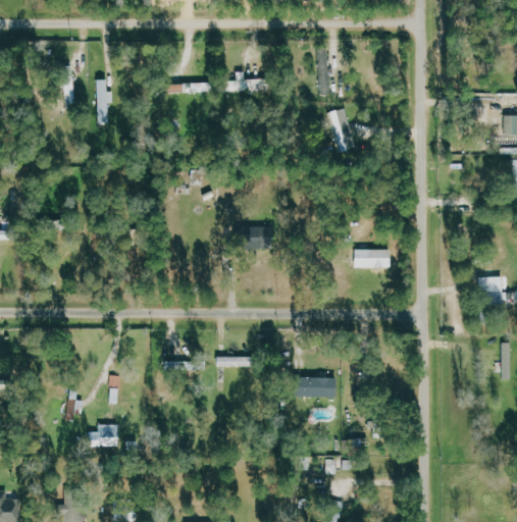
[(316,95),(328,94),(326,47),(314,47),(316,95)]
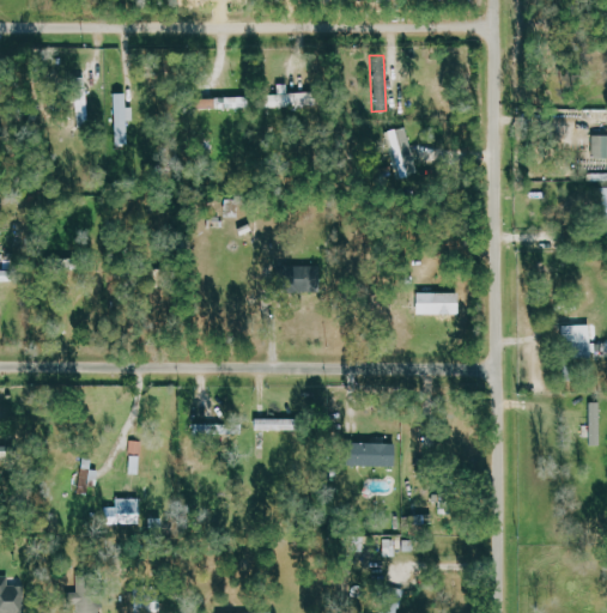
[(262,108),(315,105),(314,92),(286,93),(285,85),(275,85),(275,96),(262,97),(262,108)]
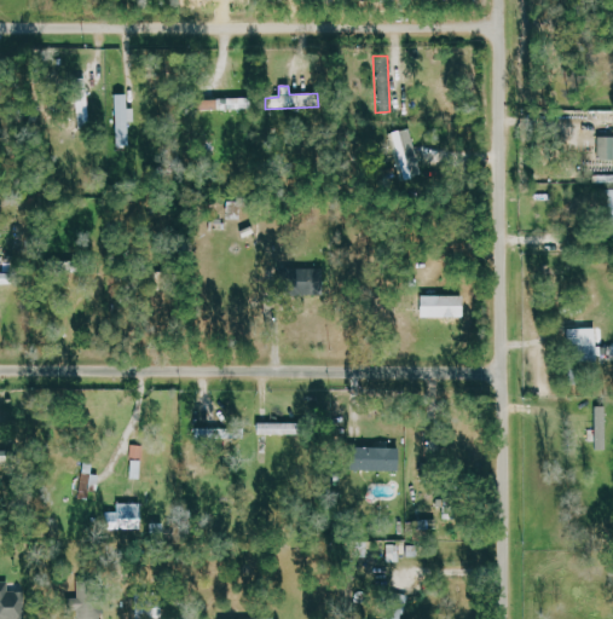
[(127,146),(127,122),(133,122),(133,109),(126,109),(126,94),(114,94),(115,146),(127,146)]
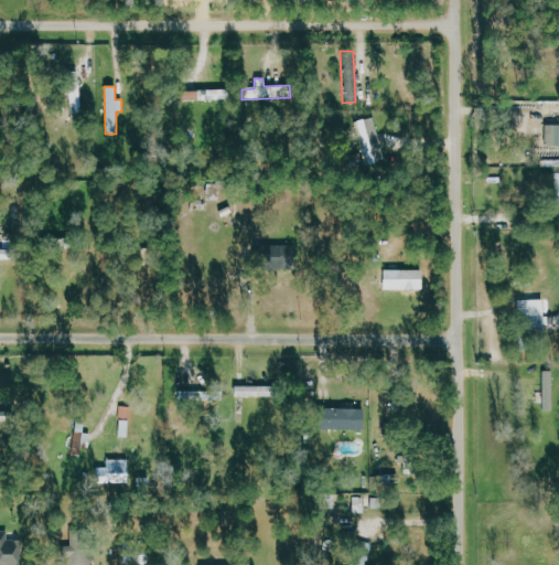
[(227,89),(183,91),(184,102),(227,100),(227,89)]
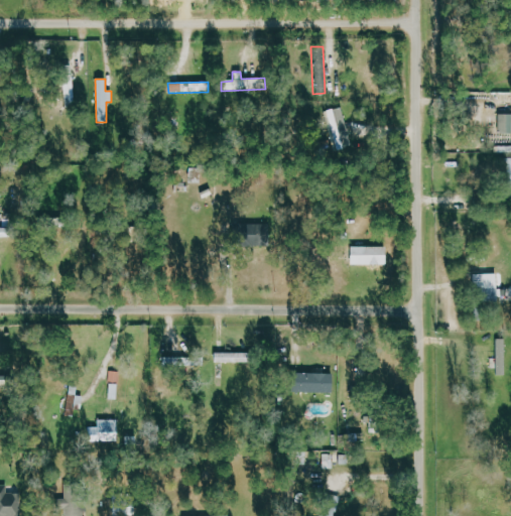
[(498,114),(497,133),(510,133),(510,102),(502,103),(501,114),(498,114)]
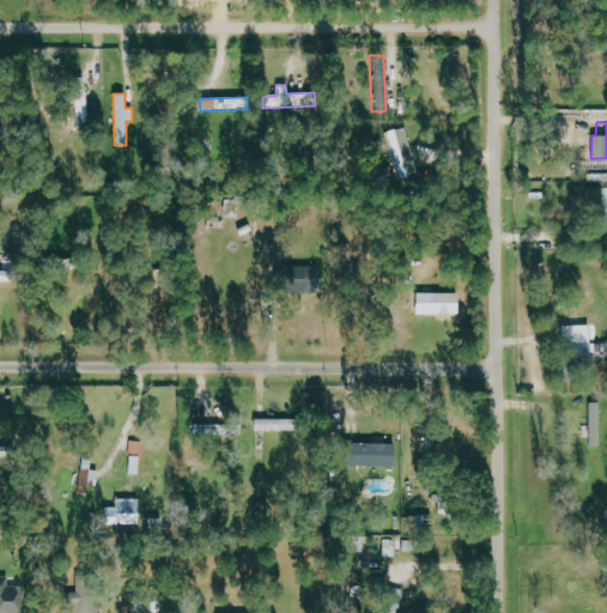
[(383,134),(398,180),(418,174),(402,127),(383,134)]
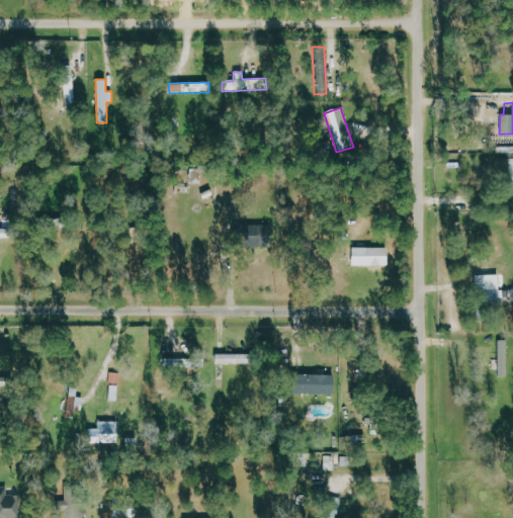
[(512,158),(503,159),(502,183),(512,182),(512,158)]
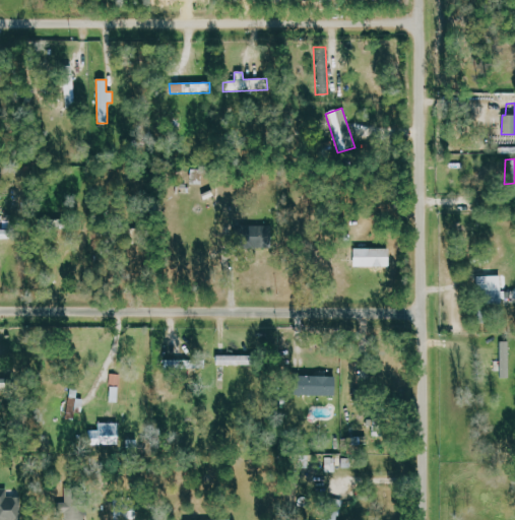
[(9,229),(0,229),(0,239),(9,239),(9,229)]
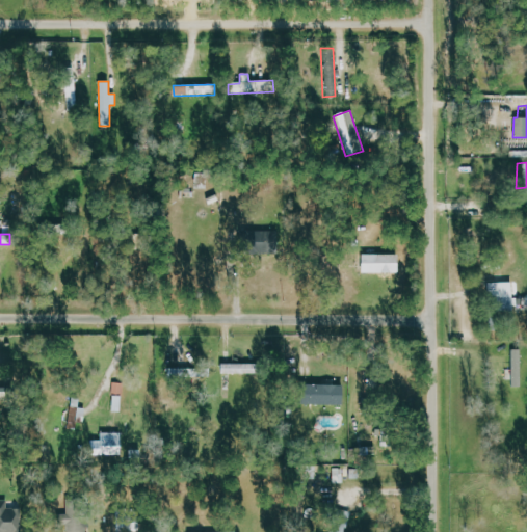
[(512,311),(512,283),(488,283),(489,311),(512,311)]
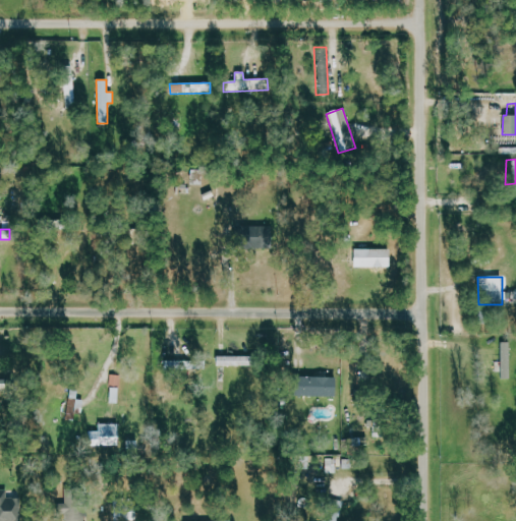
[(510,379),(509,342),(498,343),(498,380),(510,379)]
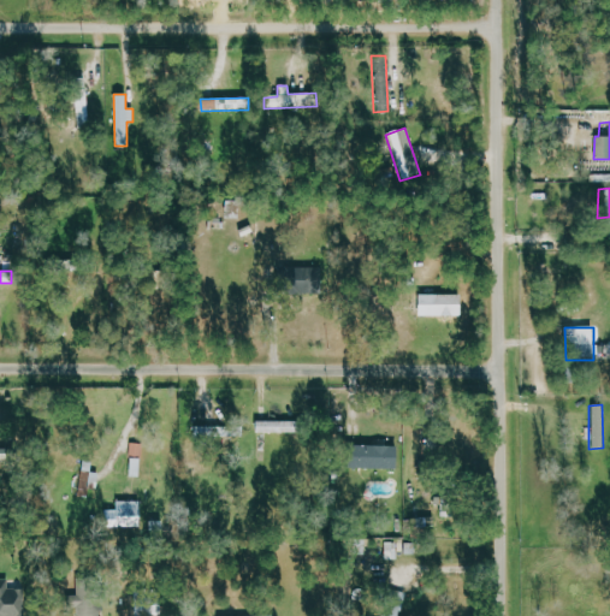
[(255,433),(301,433),(301,421),(255,422),(255,433)]
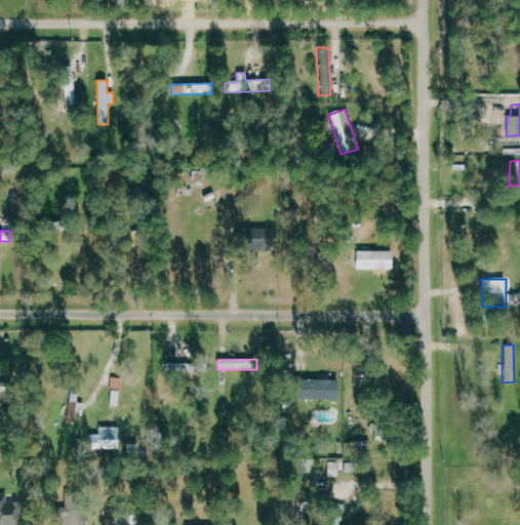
[(190,372),(204,372),(204,365),(190,364),(190,372)]
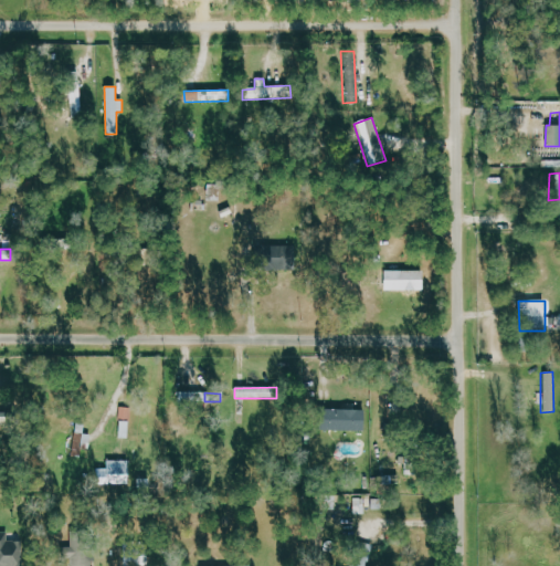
[(365,410),(327,409),(326,430),(365,431),(365,410)]
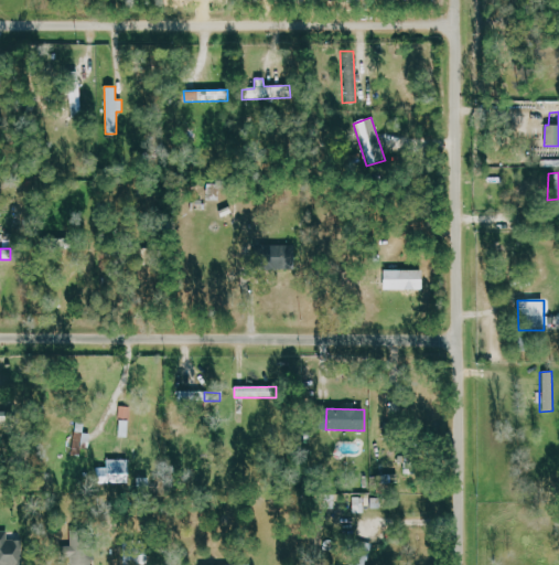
[(88,434),(82,433),(83,424),(73,423),(71,450),(87,451),(88,434)]
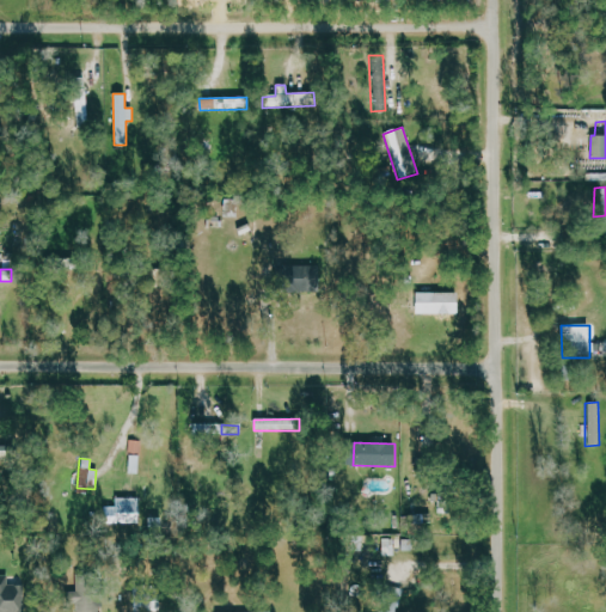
[(139,524),(139,499),(114,497),(114,507),(103,507),(102,524),(139,524)]
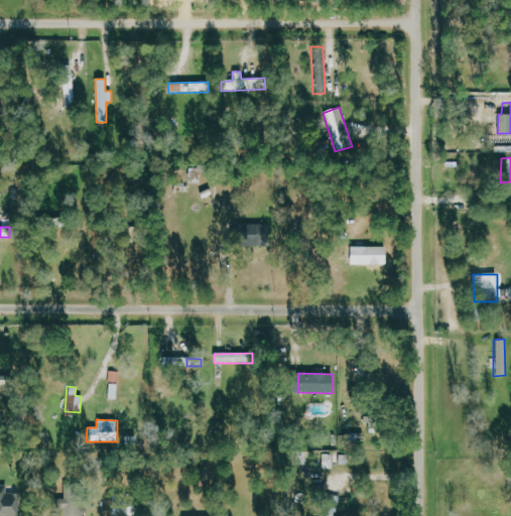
[(81,515),(82,485),(62,484),(61,515),(81,515)]
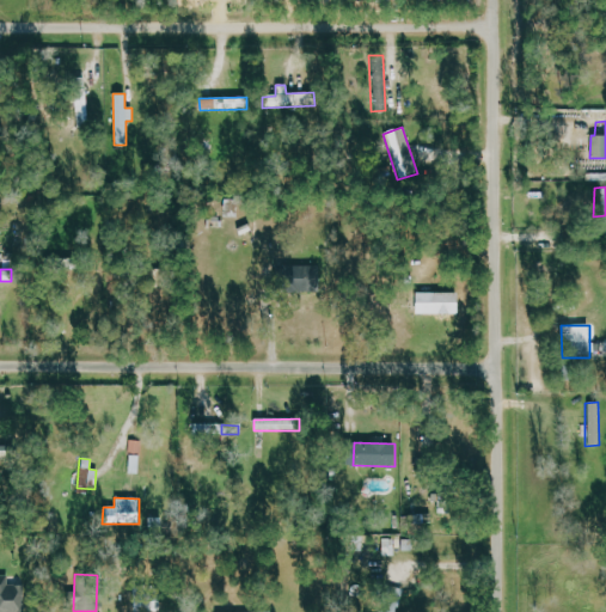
[(0,611),(22,611),(22,585),(2,585),(2,575),(0,575),(0,611)]
